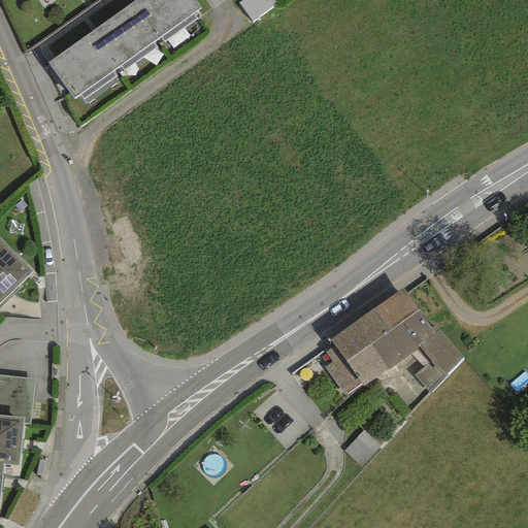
[(200,8),(193,0),(135,0),(130,4),(156,39),(200,8)]
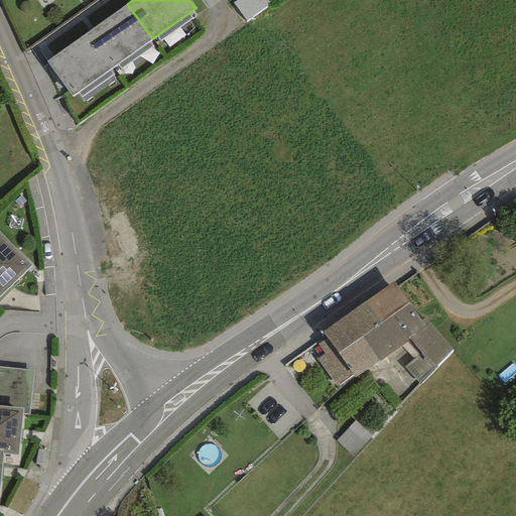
[(265,0),(240,0),(238,1),(246,19),(269,10),(265,0)]
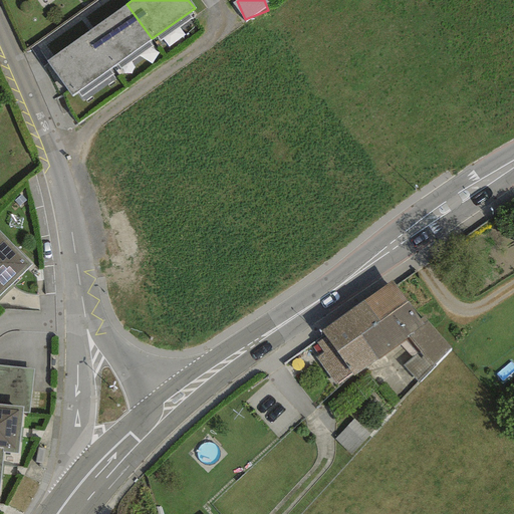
[(152,38),(126,4),(86,32),(111,67),(152,38)]
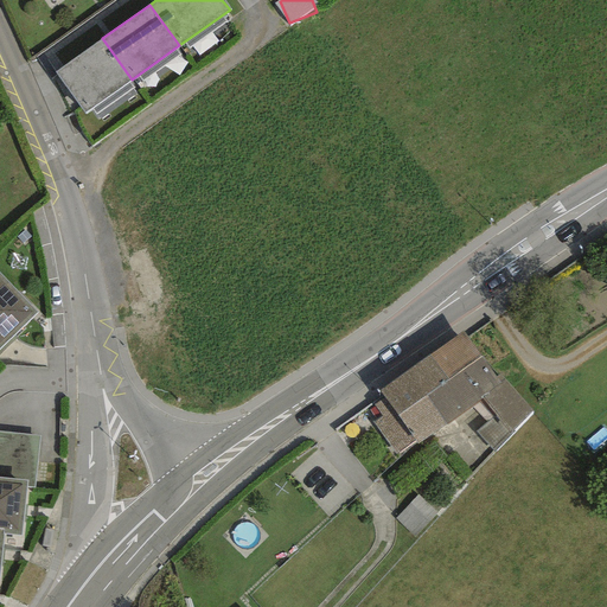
[(132,80),(102,38),(53,72),(83,114),(132,80)]
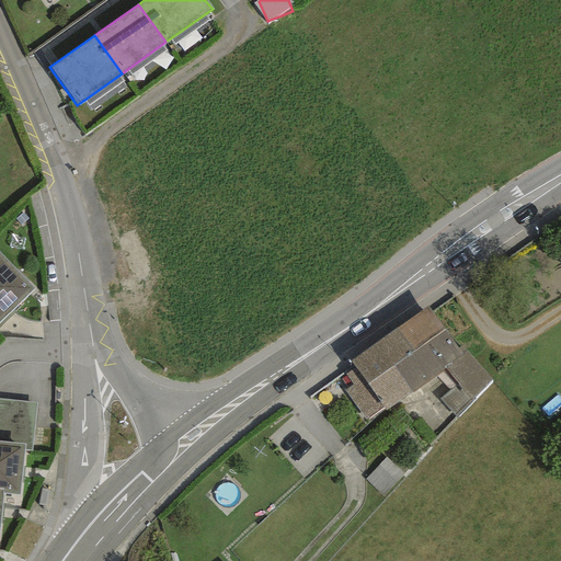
[(0,251),(0,323),(36,288),(0,251)]
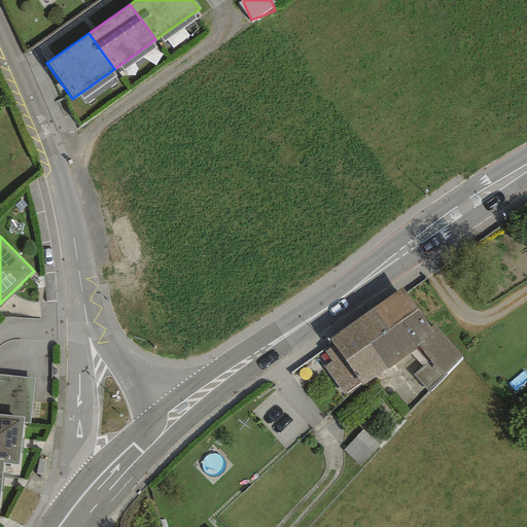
[(401,289),(330,340),(332,344),(360,382),(362,385),(418,346),(434,334),(429,326),(401,289)]
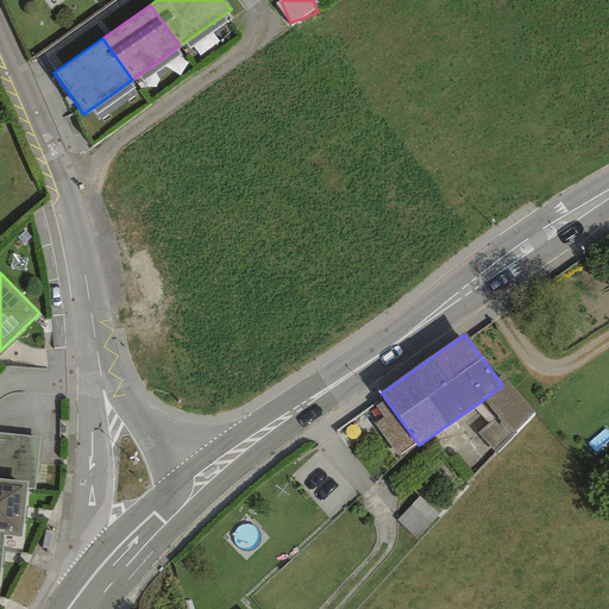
[(502,375),(496,377),(502,385),(483,400),(496,415),(477,433),(495,453),(533,412),(502,375)]
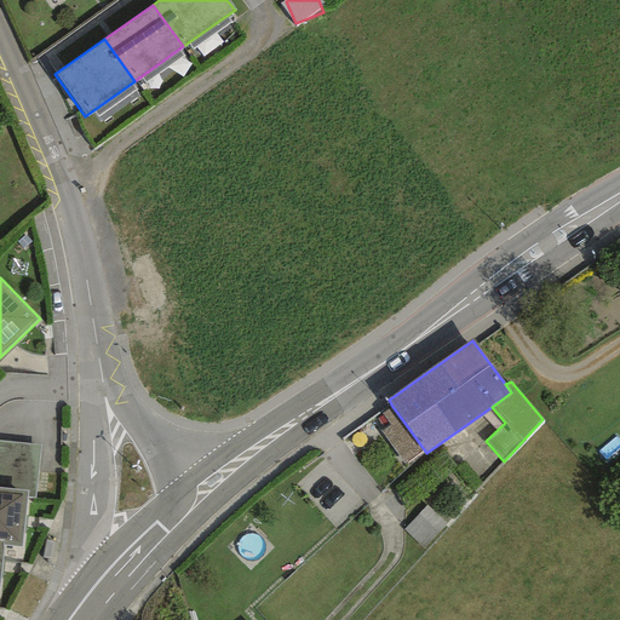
[(424,449),(391,405),(380,413),(390,425),(380,431),(405,464),(424,449)]
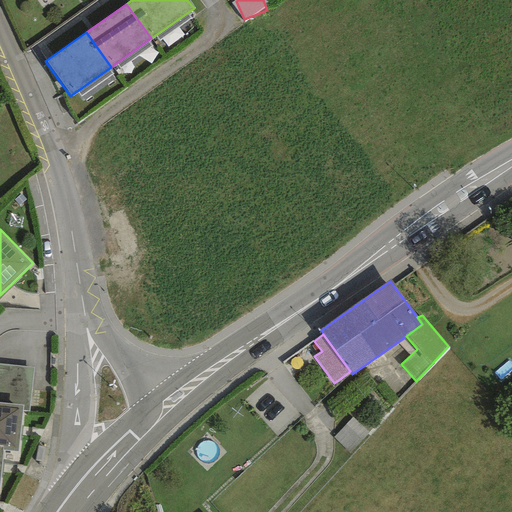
[(33,367),(0,364),(0,403),(22,405),(21,411),(29,411),(33,367)]
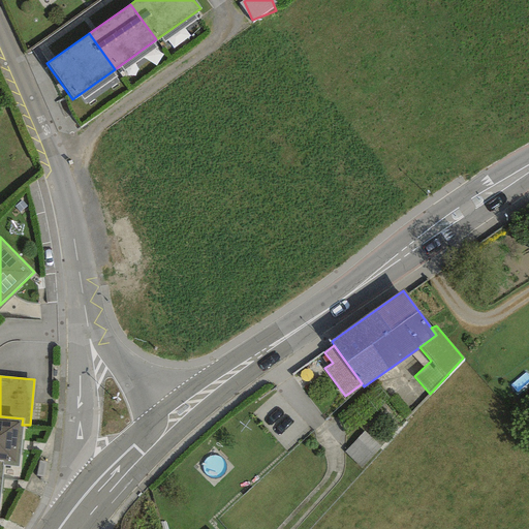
[(0,416),(0,460),(3,461),(2,465),(18,467),(22,425),(23,418),(0,416)]
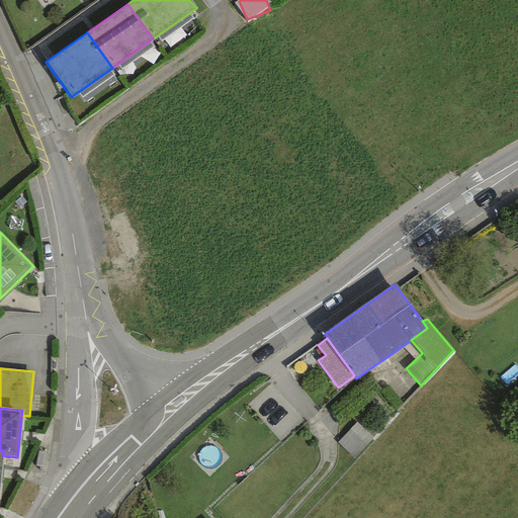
[(372,437),(356,422),(337,442),(353,457),(372,437)]
